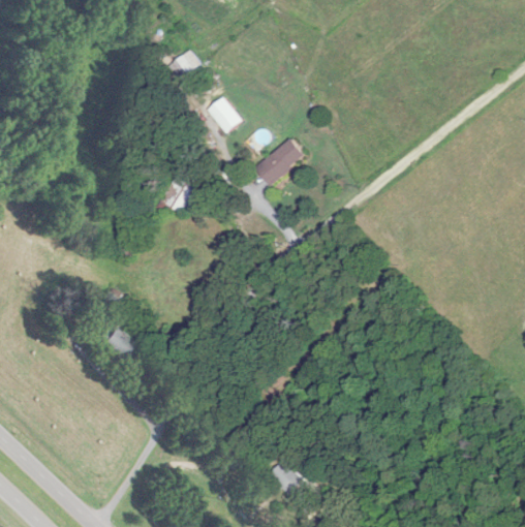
[(199,66),(191,51),(165,65),(175,80),(199,66)]
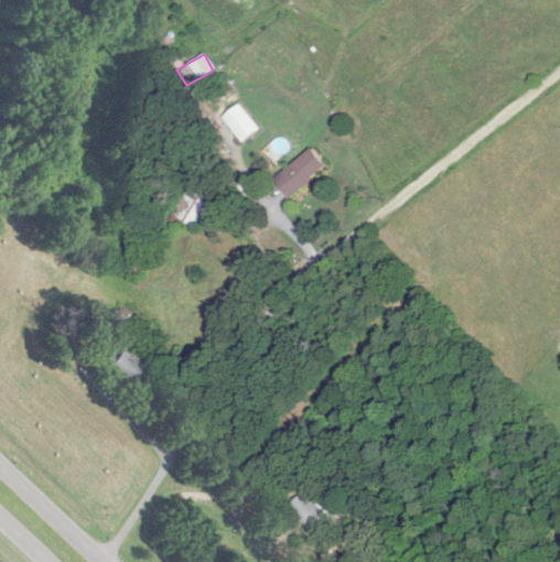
[(259,127),(239,103),(222,117),(241,142),(259,127)]
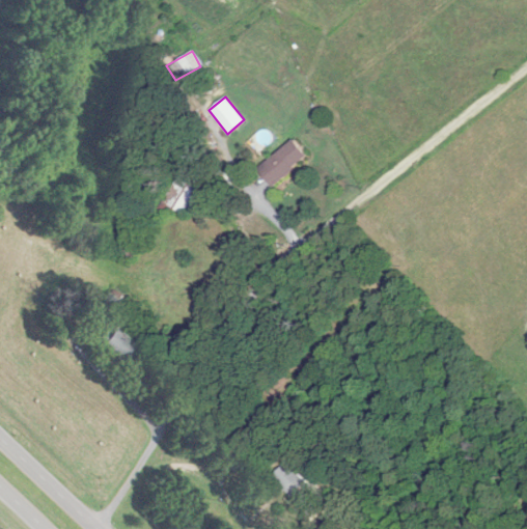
[(271,185),(307,156),(293,138),(256,167),(271,185)]
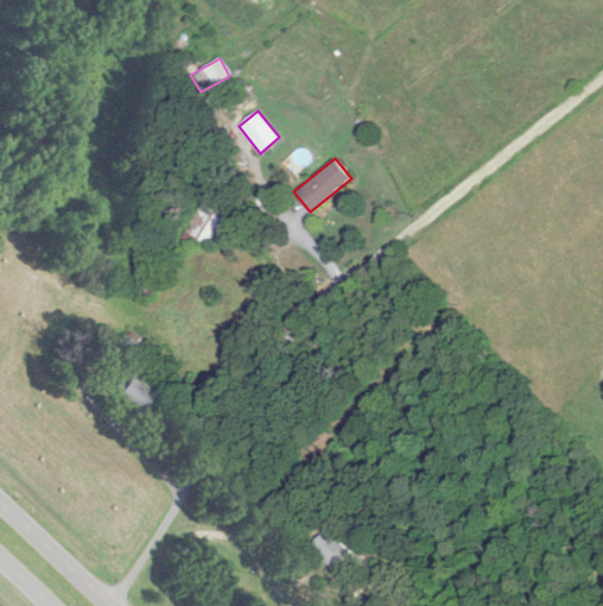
[(234,209),(207,193),(183,229),(210,247),(234,209)]
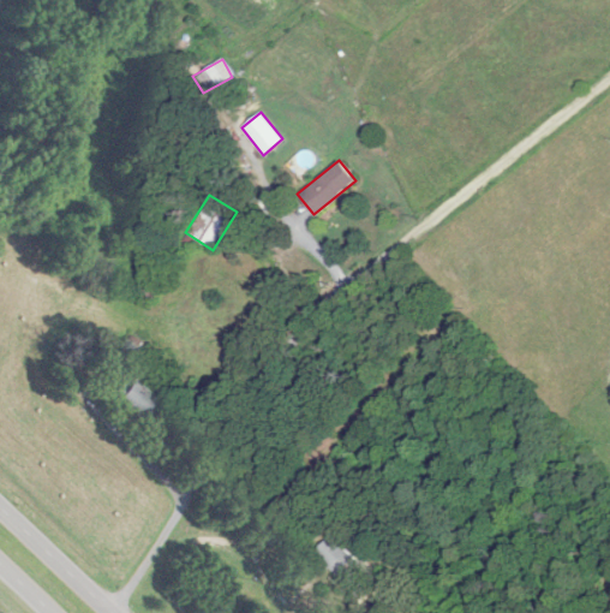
[(127,357),(136,346),(126,339),(118,351),(127,357)]
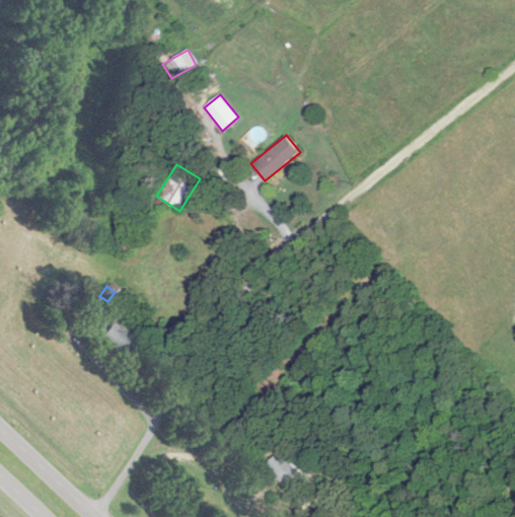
[(130,336),(107,318),(94,336),(117,353),(130,336)]
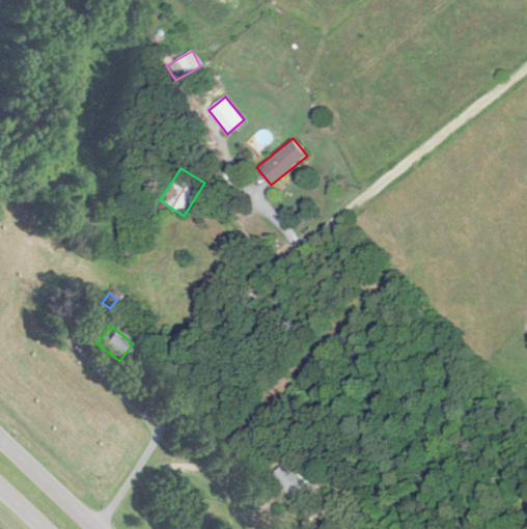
[(297,475),(285,464),(272,476),(283,488),(297,475)]
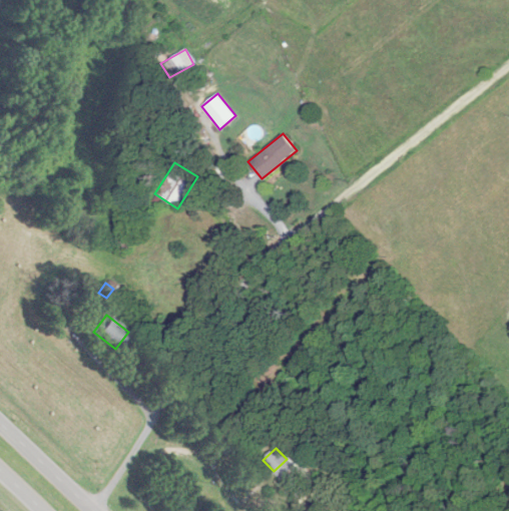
All buildings are outlined.
